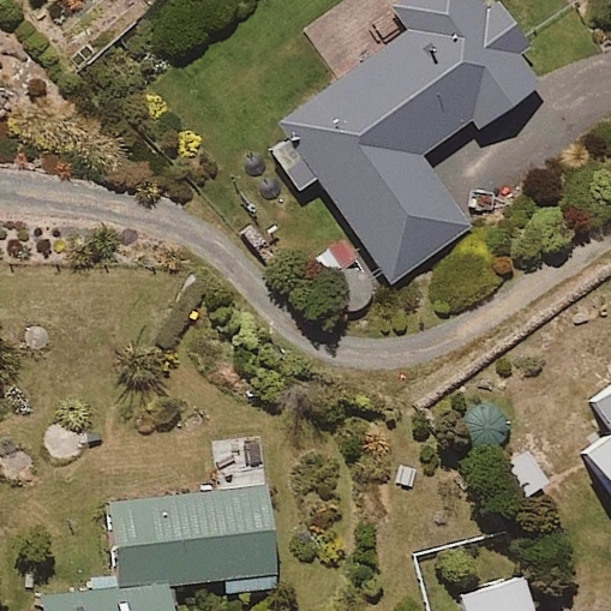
[(545,82),(486,0),(406,0),(391,11),(408,33),(262,139),(300,191),(317,179),(393,283),(471,227),(420,156),(471,120),(478,131),(545,82)]
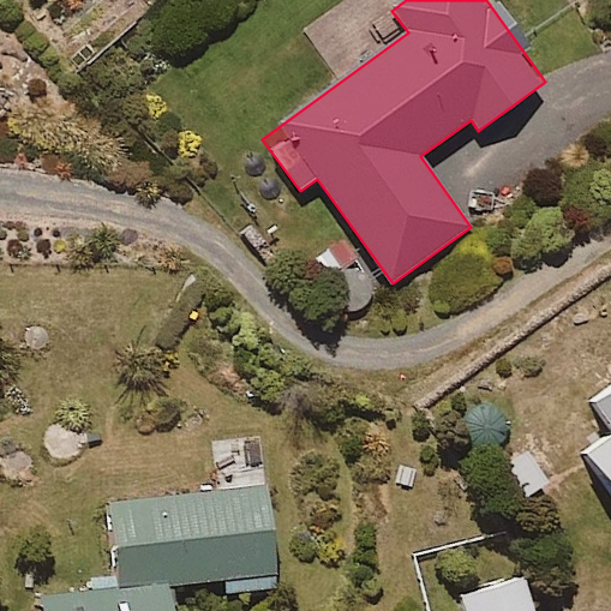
[(610,391),(592,406),(610,431),(610,438),(579,462),(610,504),(610,391)]
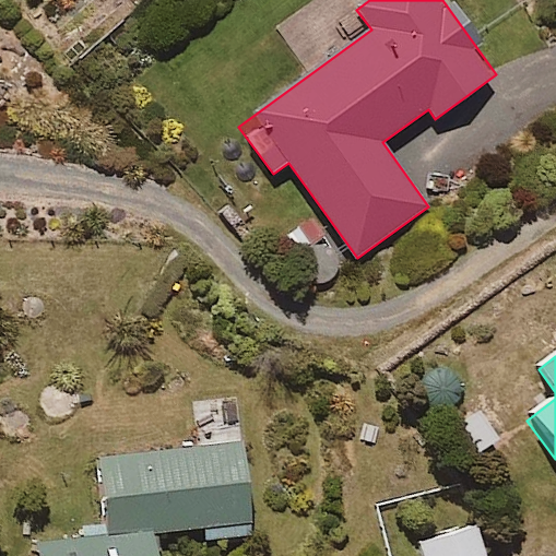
[(64,375),(37,399),(62,428),(91,403),(64,375)]
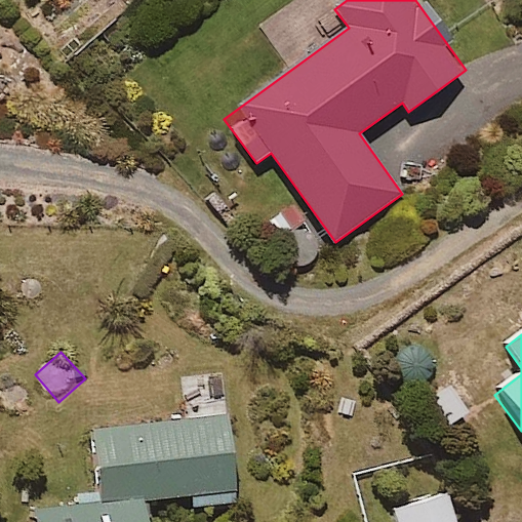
[(231,370),(185,372),(187,409),(233,407),(231,370)]
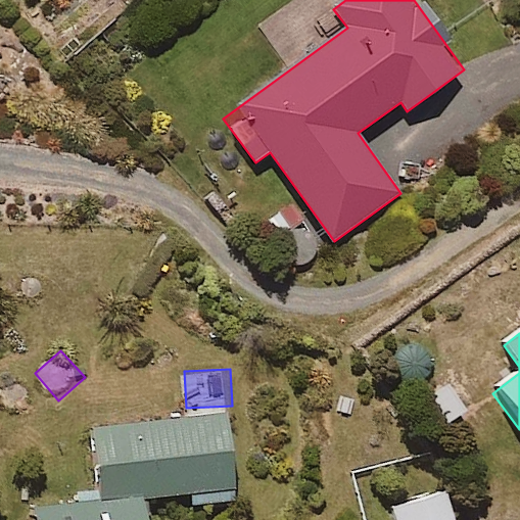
[(235,500),(227,415),(92,427),(99,499),(31,505),(32,519),(141,519),(140,500),(191,494),(192,503),(235,500)]
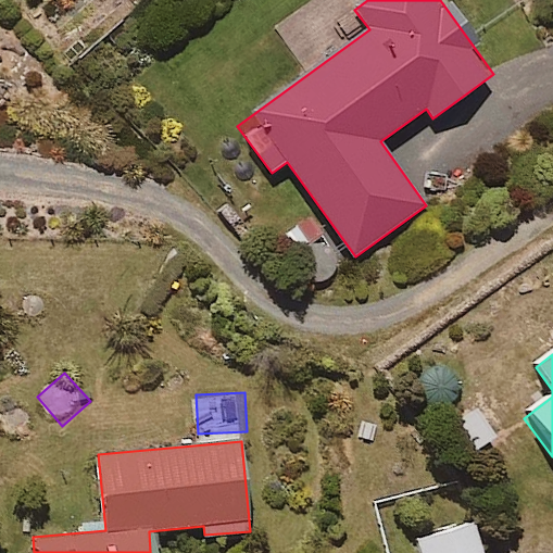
[(479,552),(472,524),(415,541),(418,552),(479,552)]
